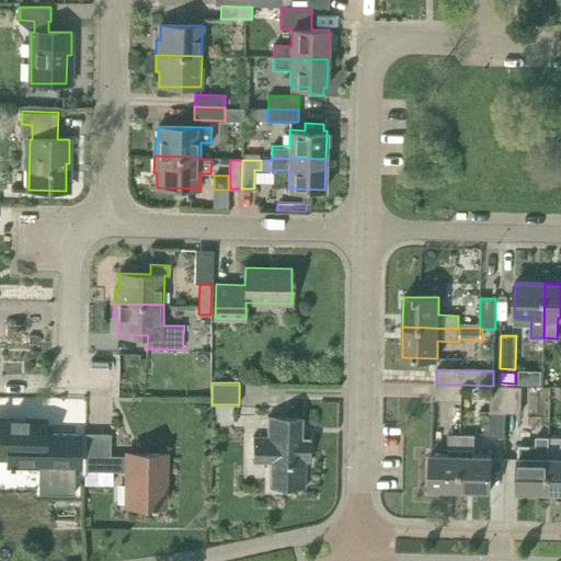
[(462,400),(462,385),(436,385),(436,400),(462,400)]
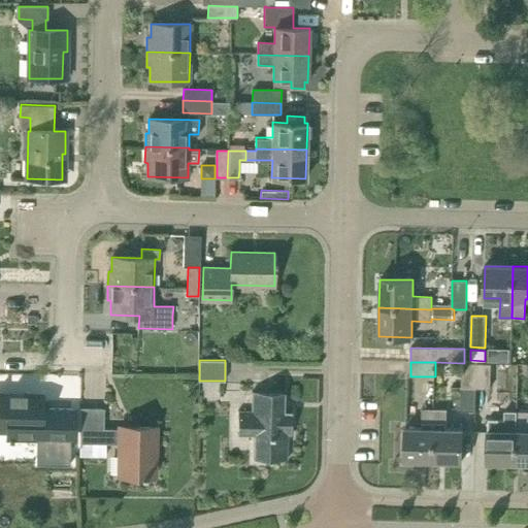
[(461,388),(476,389),(476,364),(464,363),(462,363),(461,388)]
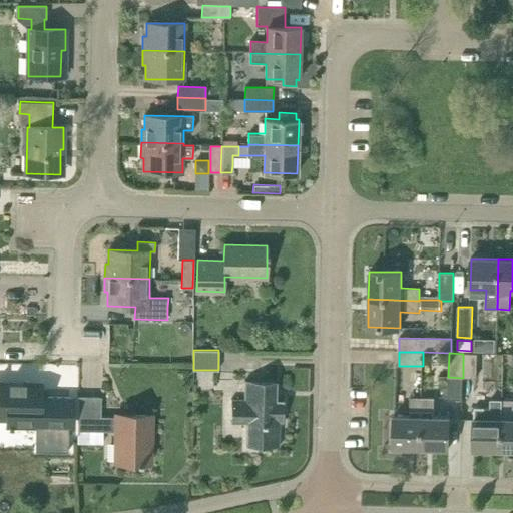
[(477,354),(463,354),(463,378),(476,378),(477,354)]
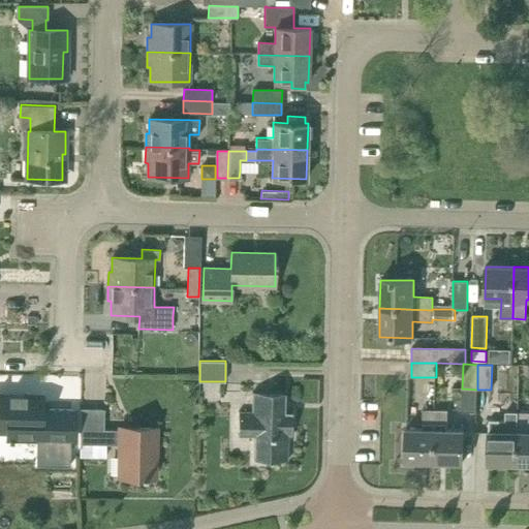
[(254,436),(254,460),(288,461),(288,436),(291,436),(292,421),(286,421),(286,393),(253,392),(252,412),(239,411),(238,435),(254,436)]
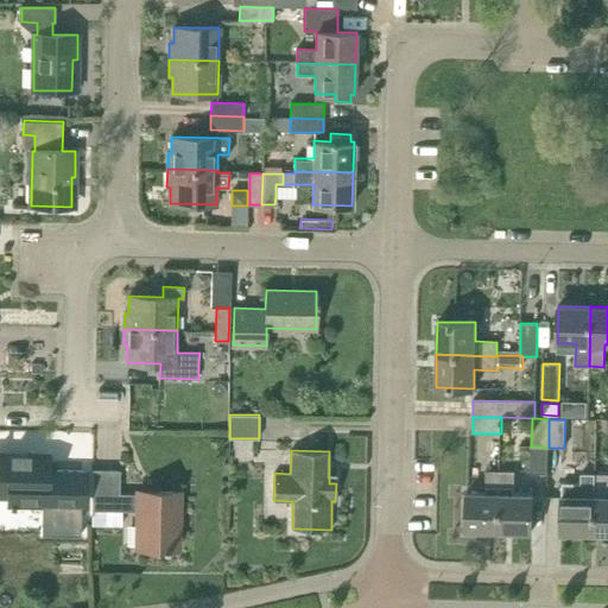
[(0,494),(48,496),(48,489),(75,489),(75,514),(93,514),(93,525),(94,470),(76,470),(76,477),(62,477),(62,457),(48,456),(48,455),(0,454),(0,494)]
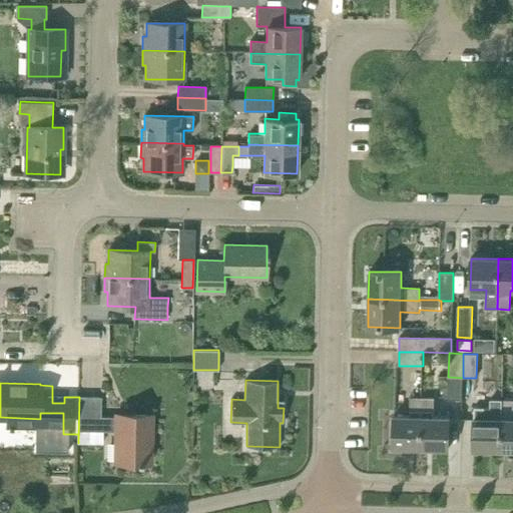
[(116,463),(150,463),(151,414),(116,414),(116,418),(100,417),(101,397),(79,397),(78,444),(102,444),(102,432),(116,432),(116,463)]
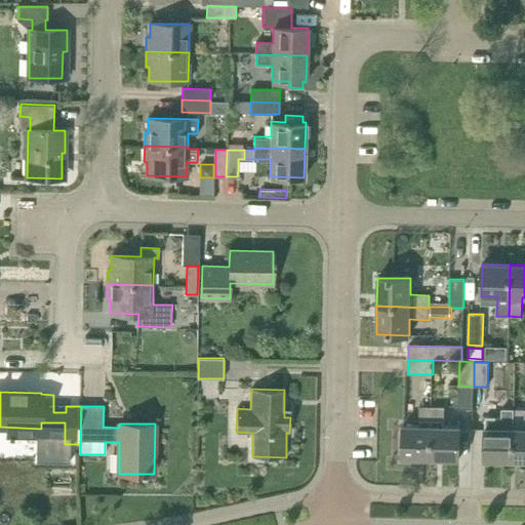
[(403,425),(402,457),(431,458),(432,407),(419,406),(419,426),(403,425)]
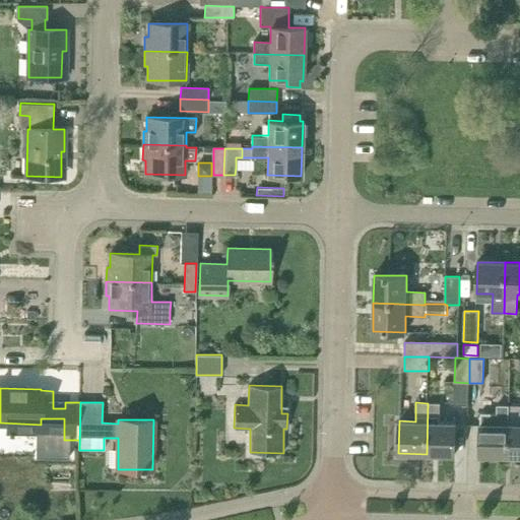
[(428,403),(427,454),(455,455),(456,423),(440,421),(440,403),(428,403)]
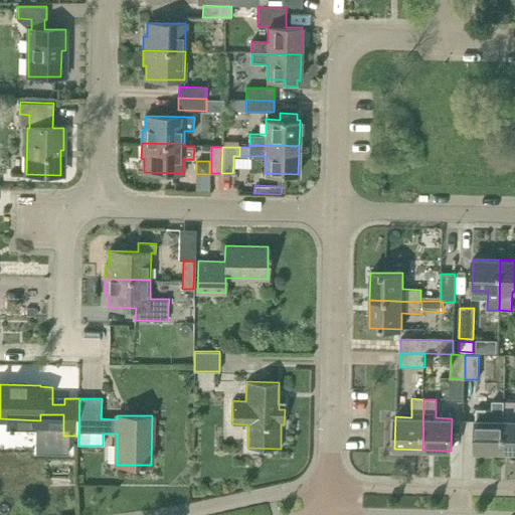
[(514,400),(504,401),(503,452),(514,452),(514,400)]
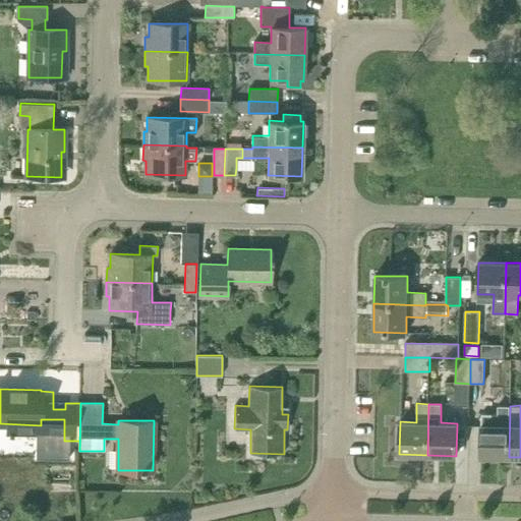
[(481,423),(480,456),(509,457),(510,406),(498,406),(497,424),(481,423)]
